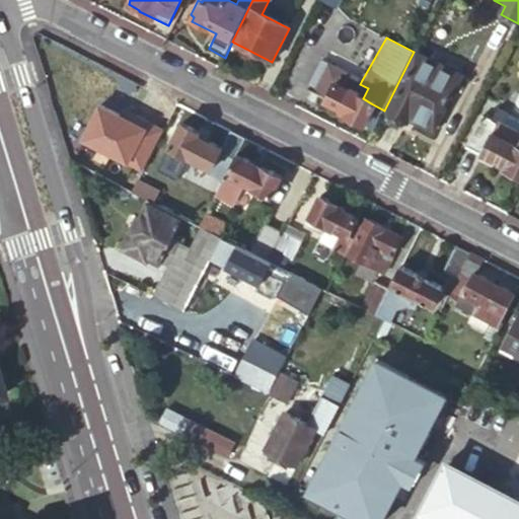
[(461,77),(418,54),(387,114),(405,123),(408,118),(435,132),(461,77)]
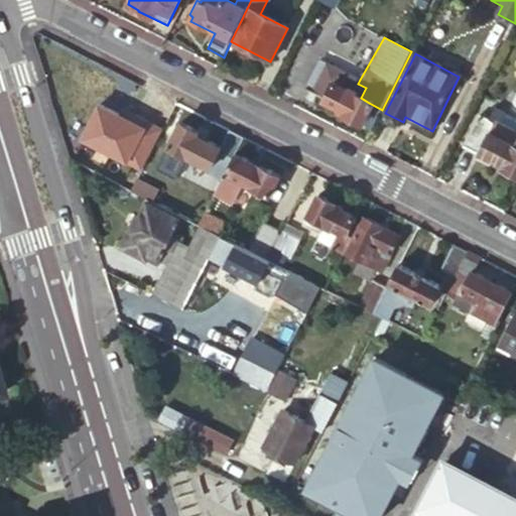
[(358,84),(360,80),(315,56),(300,86),(319,96),(317,100),(341,111),(339,115),(358,124),(369,103),(361,98),(366,88),(358,84)]
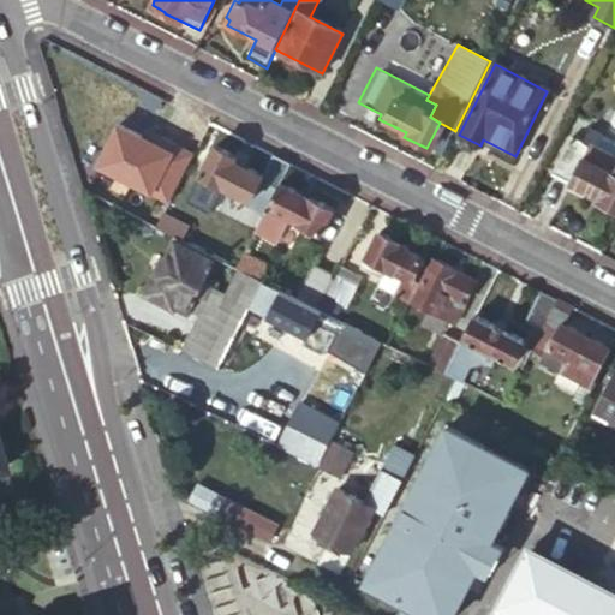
[(601,202),(614,209),(614,157),(611,156),(614,150),(614,143),(590,131),(583,147),(573,141),(556,177),(602,199),(601,202)]
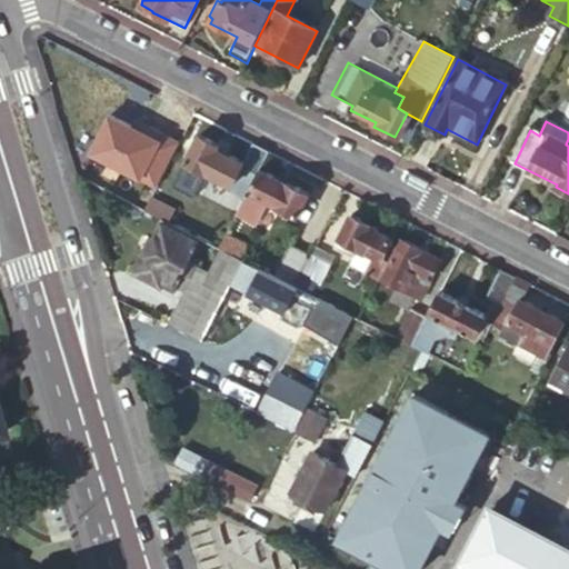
[(245,198),(257,172),(213,151),(217,147),(198,138),(185,163),(228,186),(227,189),(245,198)]
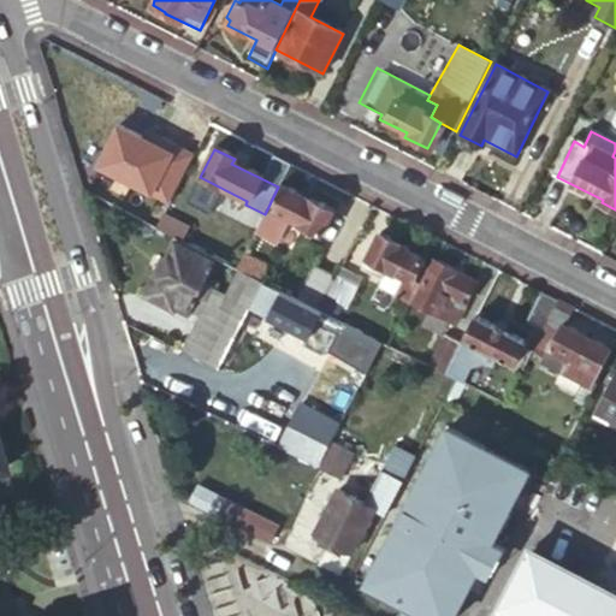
[(306,199),(279,184),(278,187),(265,214),(255,232),(271,240),(284,214),(321,234),(333,208),(308,196),(306,199)]
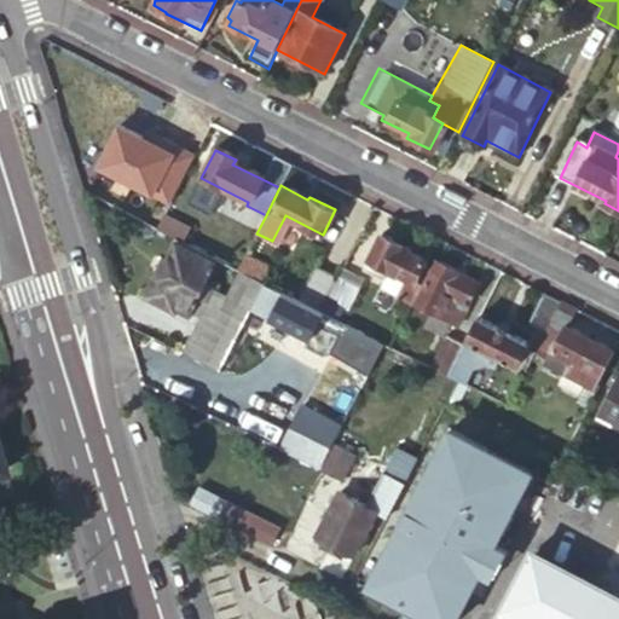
[(163,218),(157,229),(181,242),(187,231),(163,218)]
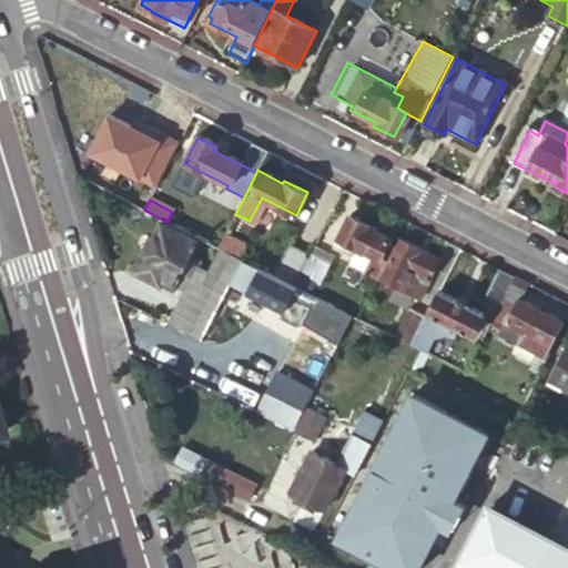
[(377,280),(386,263),(378,259),(389,239),(373,230),(374,227),(347,215),(330,247),(350,257),(347,264),(377,280)]
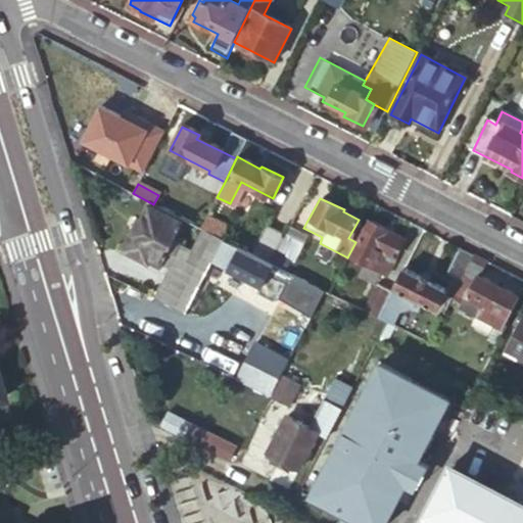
[(170,275),(177,262),(192,231),(152,209),(139,235),(135,233),(126,251),(130,254),(128,257),(149,267),(151,266),(170,275)]
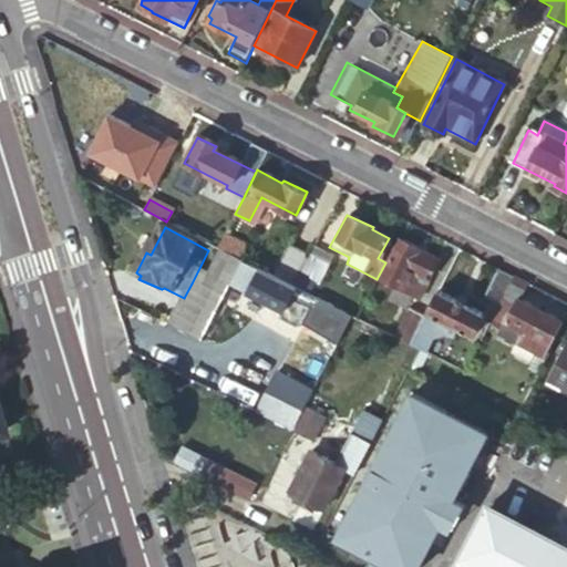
[(224,235),(217,248),(223,251),(238,259),(245,246),(224,235)]
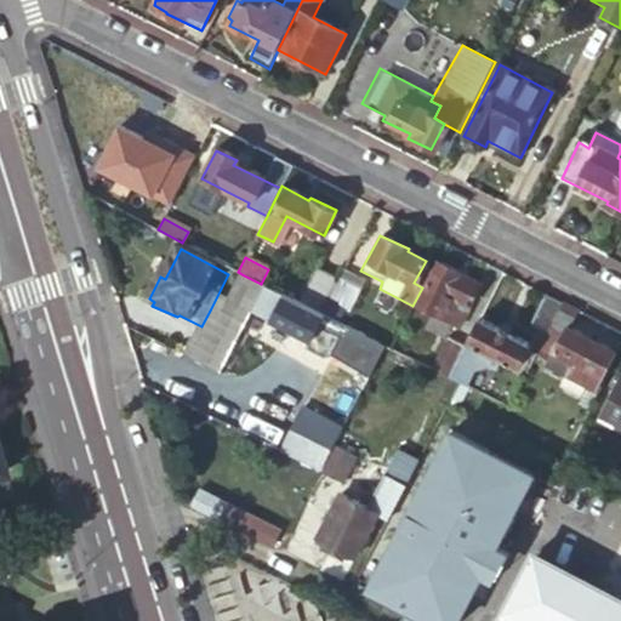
[(415,307),(431,315),(451,326),(456,330),(479,284),(459,273),(460,269),(438,258),(415,307)]
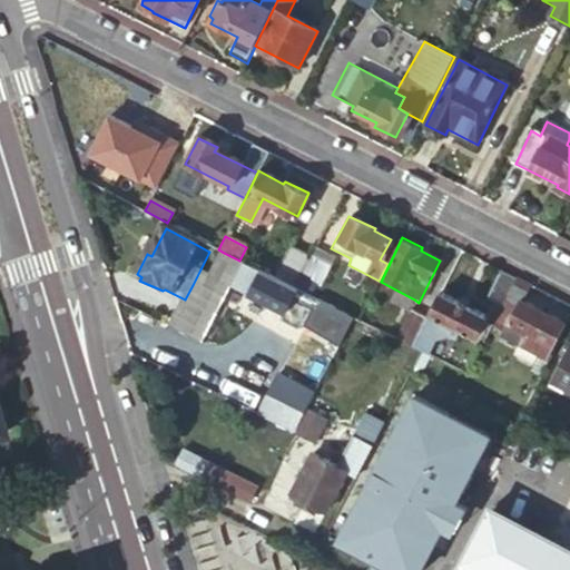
[(333,257),(316,247),(295,288),(308,295),(314,286),(318,287),(333,257)]
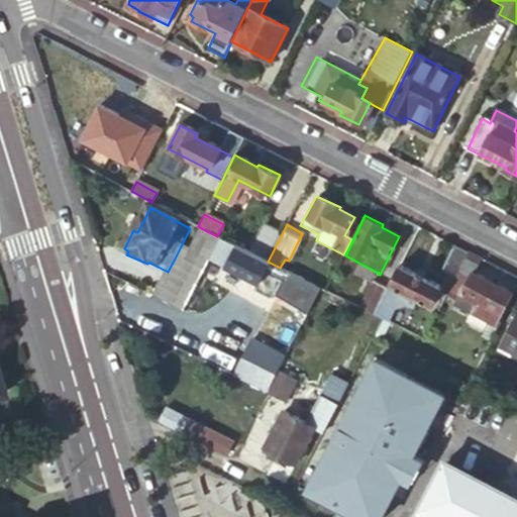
[(279,231),(267,225),(252,251),(266,257),(279,231)]
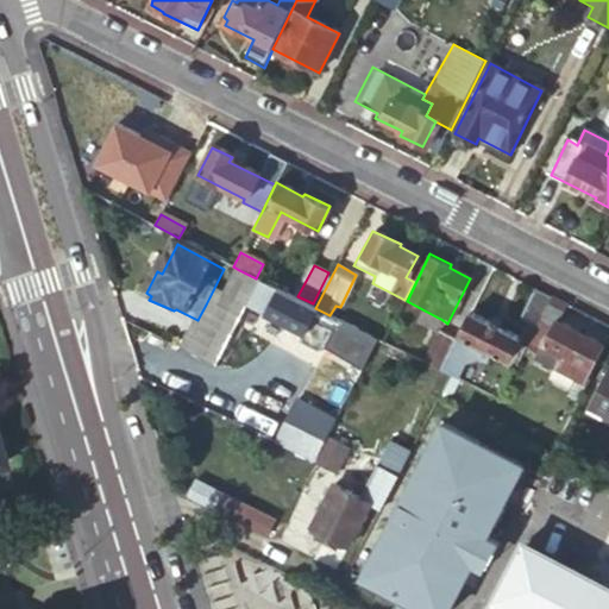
[(198,320),(181,353),(214,370),(251,300),(261,281),(256,278),(239,270),(219,311),(206,305),(198,320)]
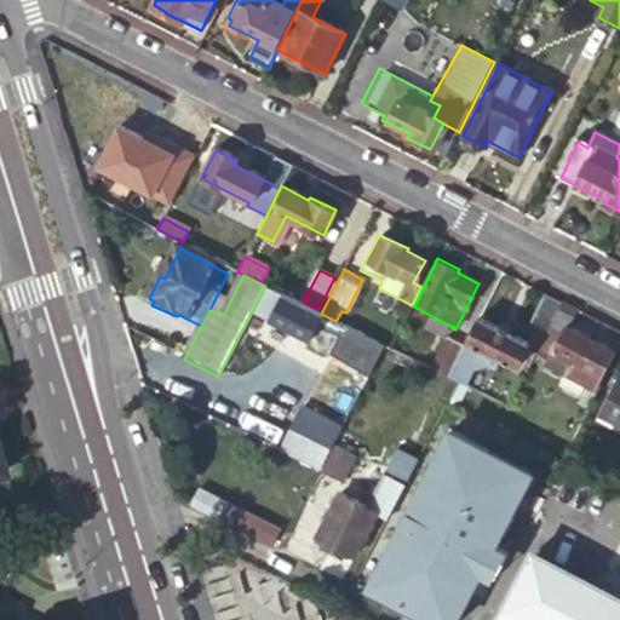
[(336,321),(321,314),(265,286),(256,305),(273,314),(270,320),(308,339),(304,345),(306,350),(339,368),(357,333),(336,321)]
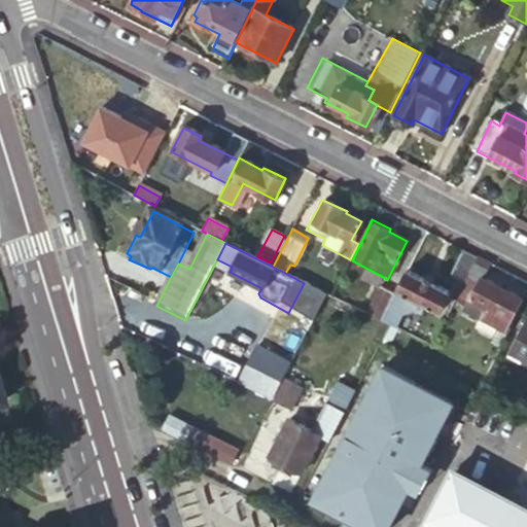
[(475,257),(461,250),(448,277),(461,283),(467,271),(475,257)]
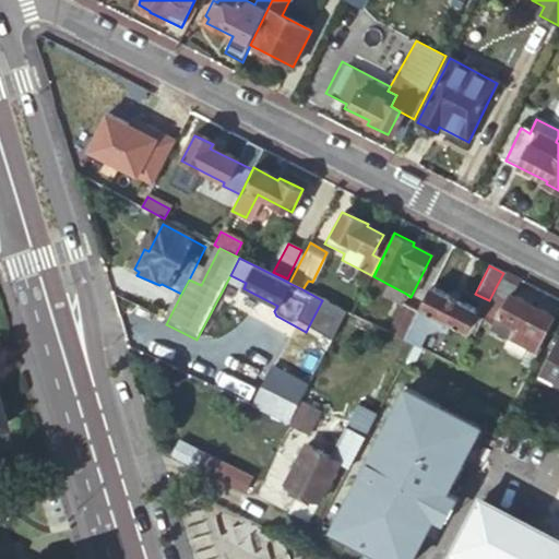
[(383,297),(401,307),(406,294),(388,284),(383,297)]
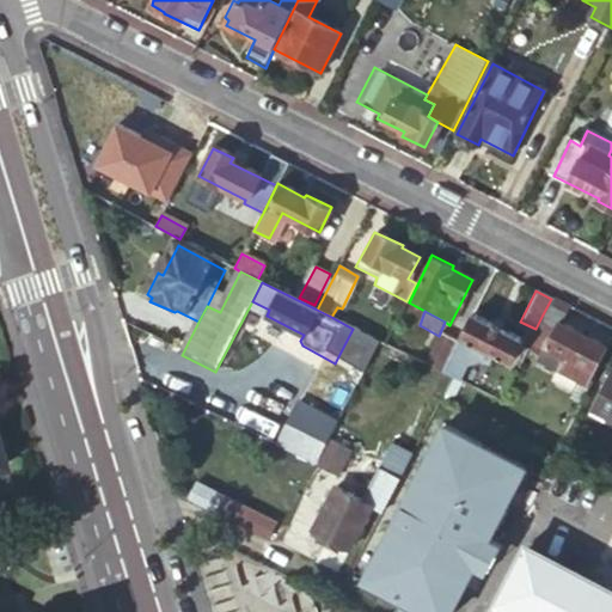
[(520,340),(471,314),(456,344),(441,374),(450,379),(453,380),(464,361),(500,379),(520,340)]
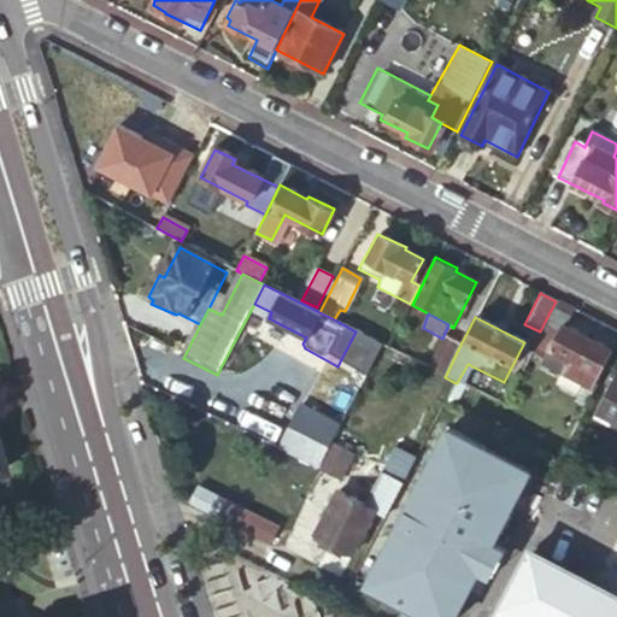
[(547,317),(540,331),(534,347),(545,353),(538,370),(581,393),(579,400),(585,404),(593,387),(589,386),(607,348),(547,317)]
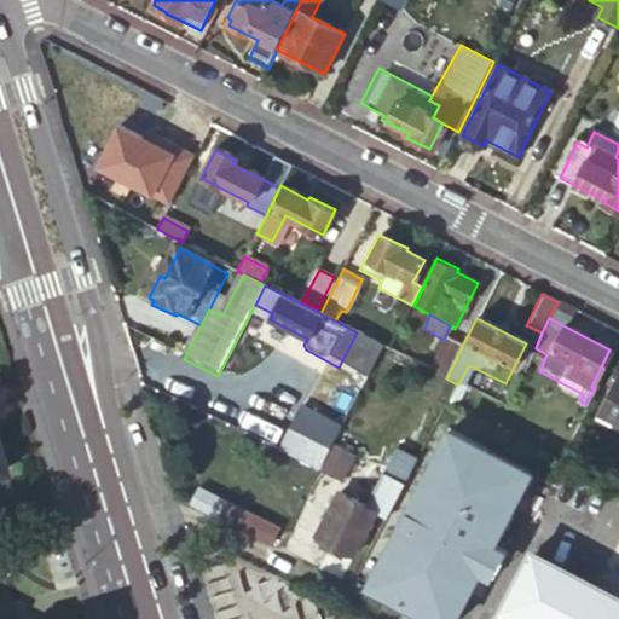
[(376,357),(381,346),(368,339),(360,353),(375,359),(376,357)]
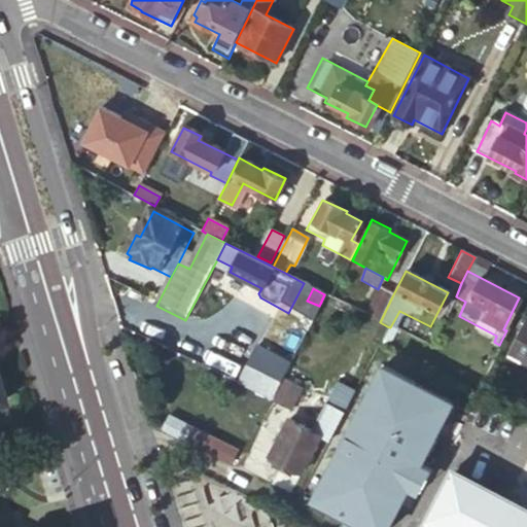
[(380,322),(392,296),(378,289),(364,314),(369,316),(380,322)]
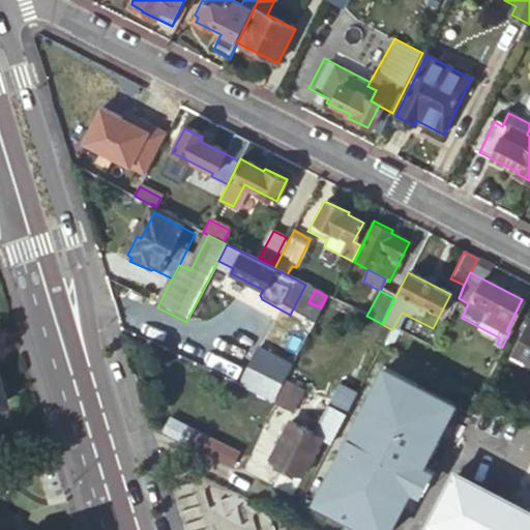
[(352,310),(332,299),(326,296),(322,305),(348,319),(352,310)]
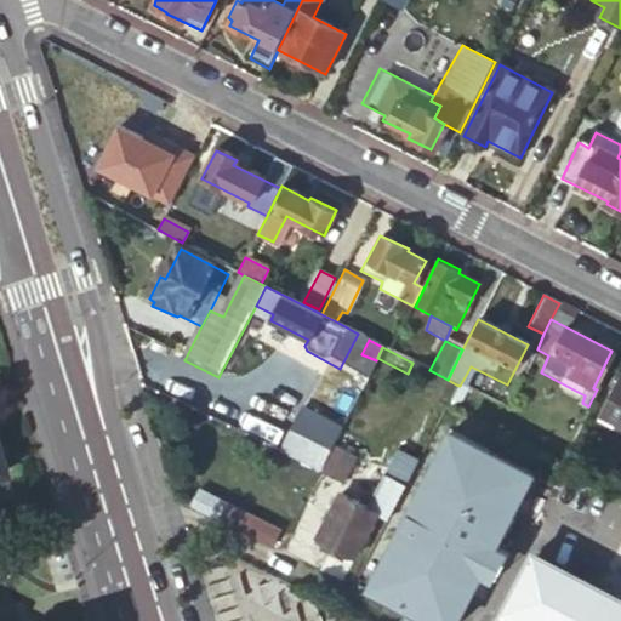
[(444,409),(456,385),(448,380),(434,372),(426,389),(438,397),(432,406),(442,411),(444,409)]
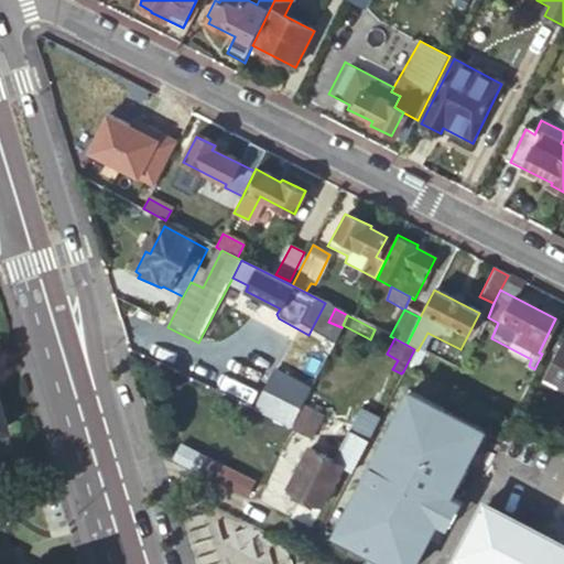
[(563,383),(563,342),(561,342),(544,373),(563,383)]
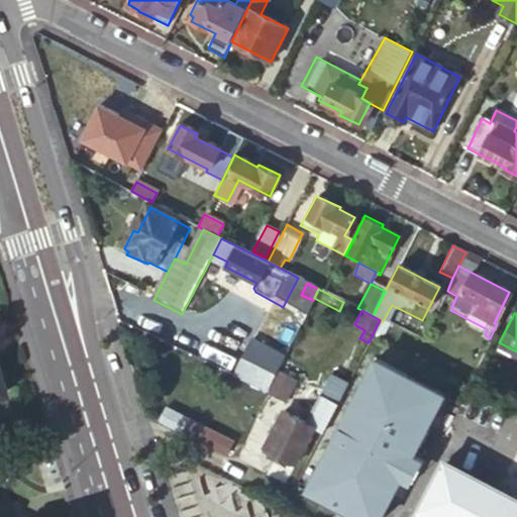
[(248,358),(274,372),(276,373),(282,362),(283,358),(255,344),(248,358)]
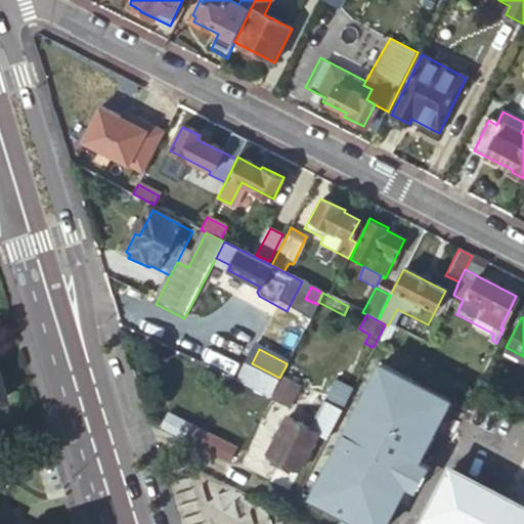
[(379,364),(314,493),(345,509),(343,513),(364,523),(385,523),(405,484),(418,490),(429,467),(417,462),(448,399),(379,364)]
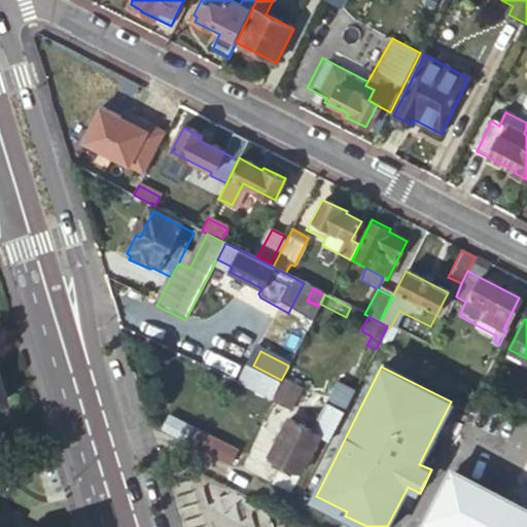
[(281,380),(299,389),(301,391),(308,379),(287,369),(281,380)]
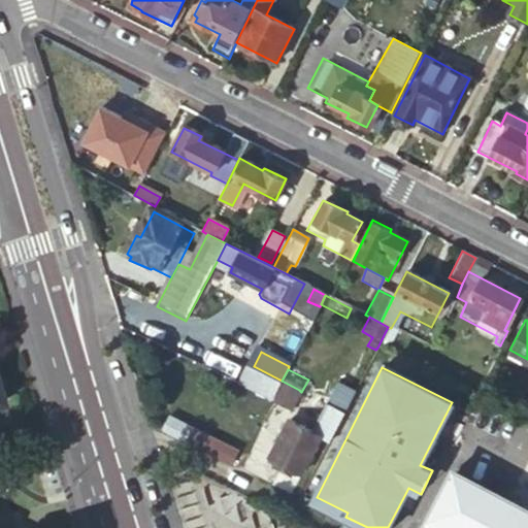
[(281,386),(270,404),(287,414),(299,390),(282,381),(279,380),(276,384),(281,386)]
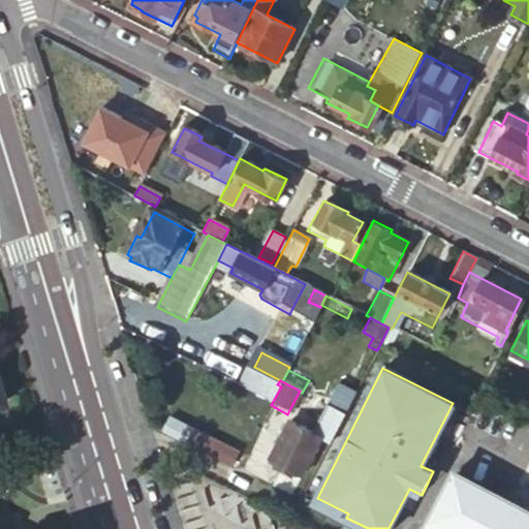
[(319,441),(329,446),(341,422),(353,396),(354,393),(333,382),(322,403),(327,405),(310,437),(287,426),(275,452),(289,459),(283,472),(300,480),(319,441)]
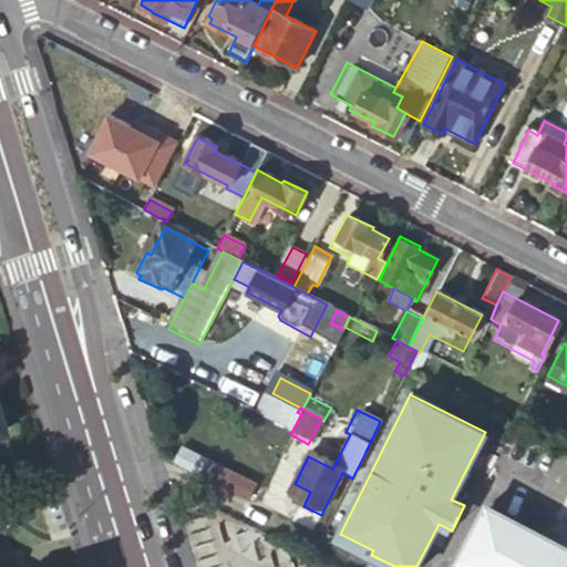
[(258,487),(185,451),(176,466),(250,503),(258,487)]
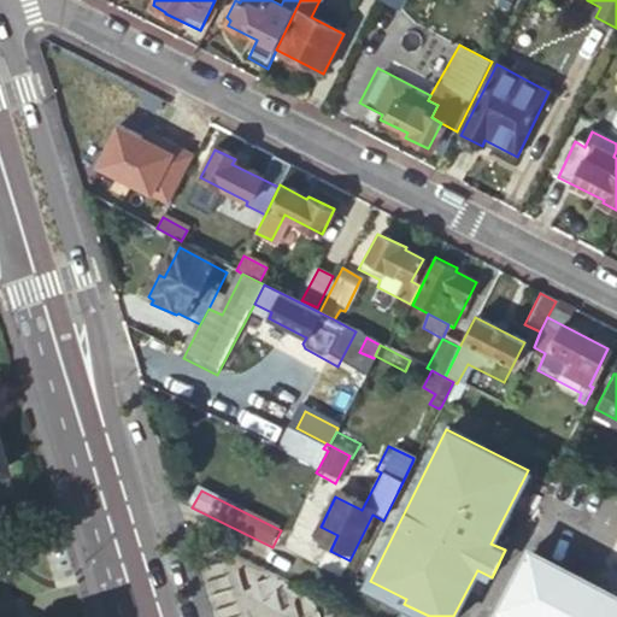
[(313,542),(330,551),(338,535),(321,527),(313,542)]
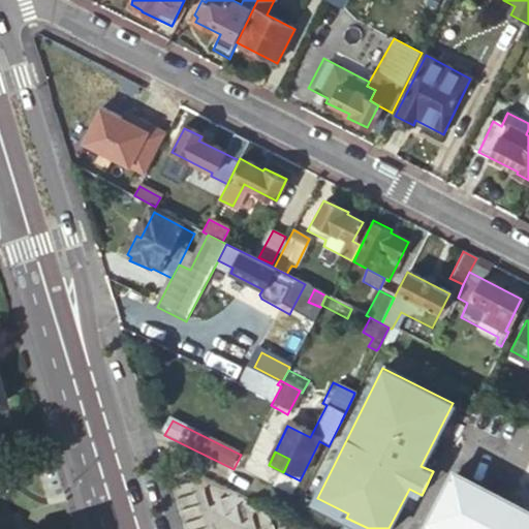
[(439,528),(528,528),(528,514),(527,512),(455,476),(432,525),(439,528)]
